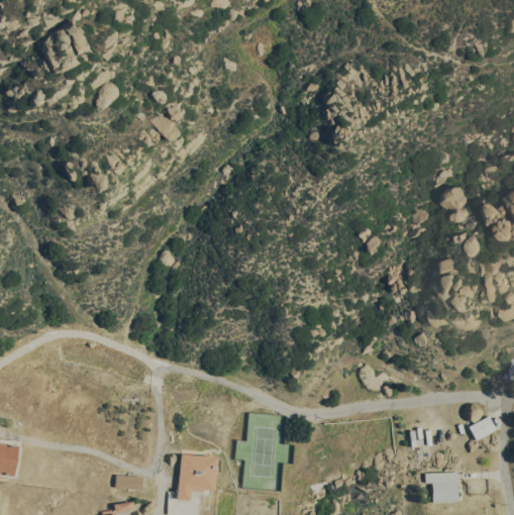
[(461,195),(460,189),(440,192),(442,205),(461,202),(461,200),(456,200),(455,196),(461,195)]
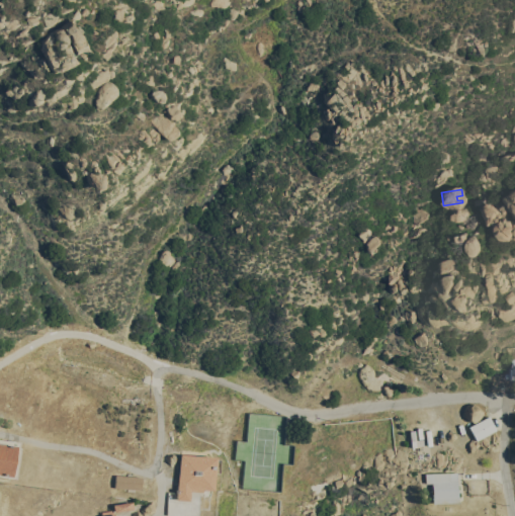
[(470,427),(477,441),(497,432),(491,418),(470,427)]
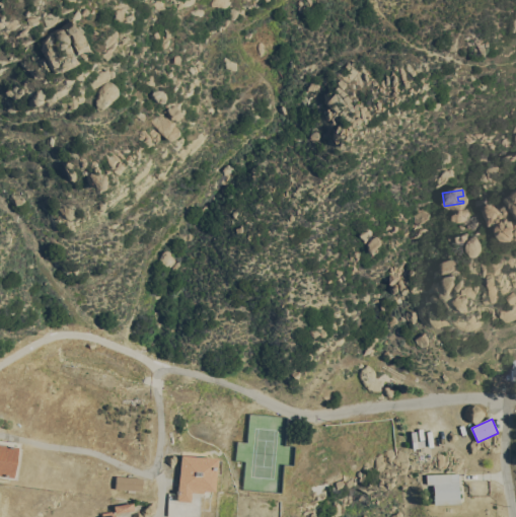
[(0,475),(18,477),(20,445),(0,443),(0,475)]
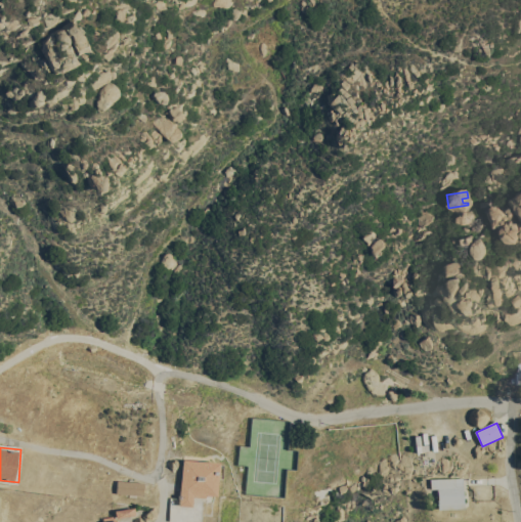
[(192,508),(193,497),(217,498),(219,463),(182,462),(180,507),(192,508)]
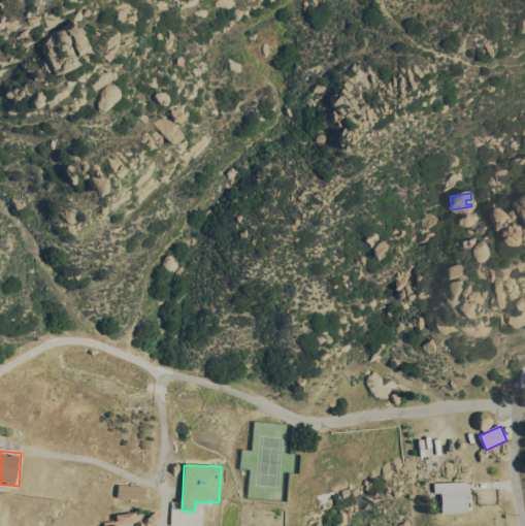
[(435,494),(441,494),(443,515),(468,514),(468,483),(435,484),(435,494)]
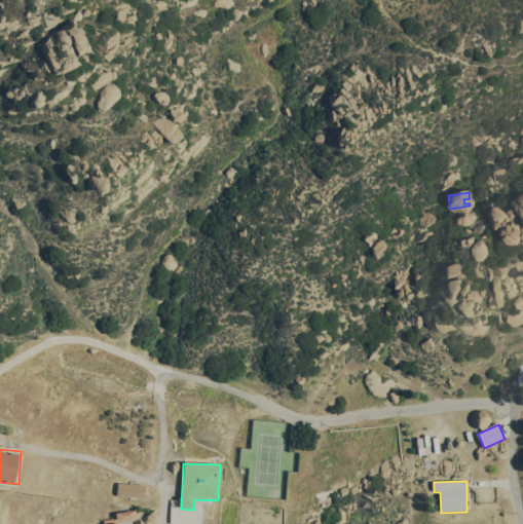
[(145,498),(145,486),(119,485),(118,497),(145,498)]
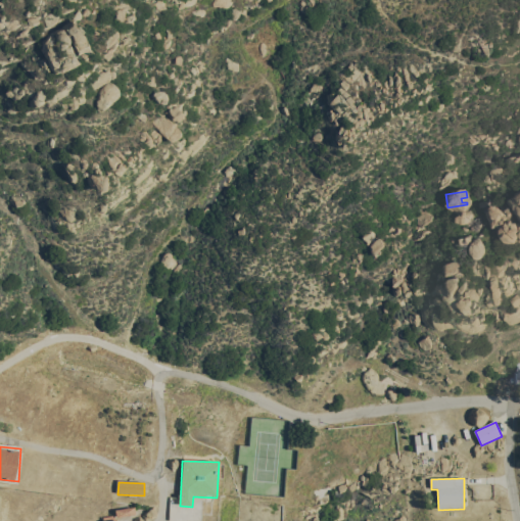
[(136,516),(135,508),(116,511),(117,519),(136,516)]
